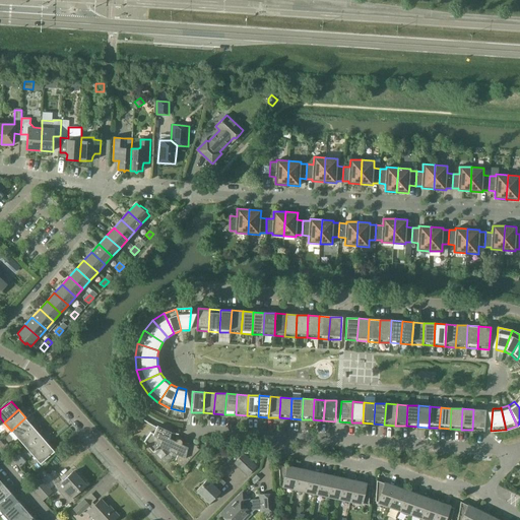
[(473,409),(472,430),(483,431),(485,410),(473,409)]
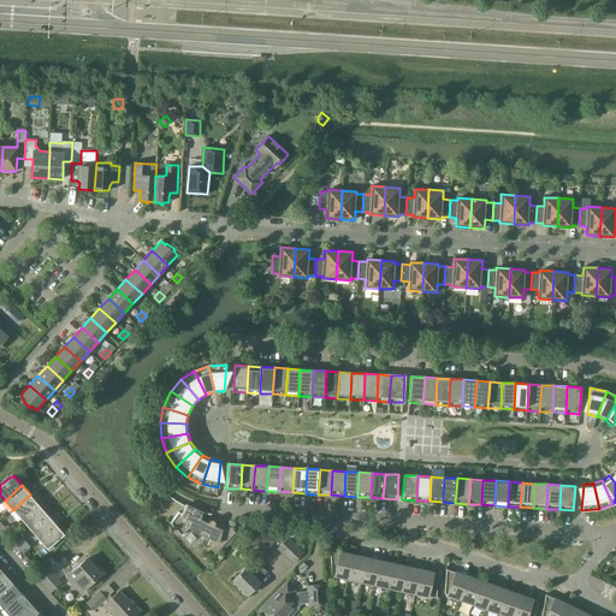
[(39,505),(30,495),(13,510),(22,520),(39,505)]
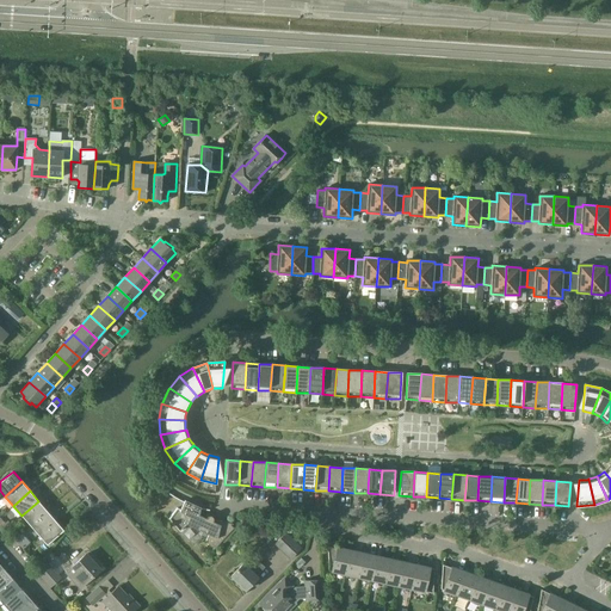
[(22,516),(30,525),(47,511),(38,501),(22,516)]
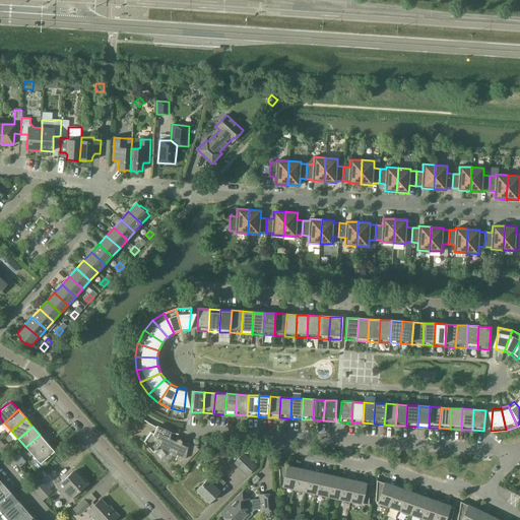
[(143,442),(152,452),(159,447),(178,455),(175,461),(182,468),(199,450),(196,447),(197,447),(197,446),(181,442),(181,441),(180,440),(179,439),(178,439),(177,440),(176,441),(176,442),(170,439),(171,433),(156,428),(153,434),(150,433),(143,442)]
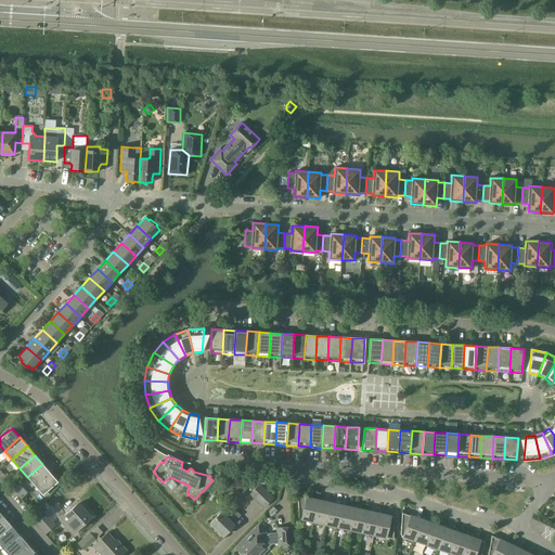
[(50,473),(42,464),(27,477),(35,486),(50,473)]
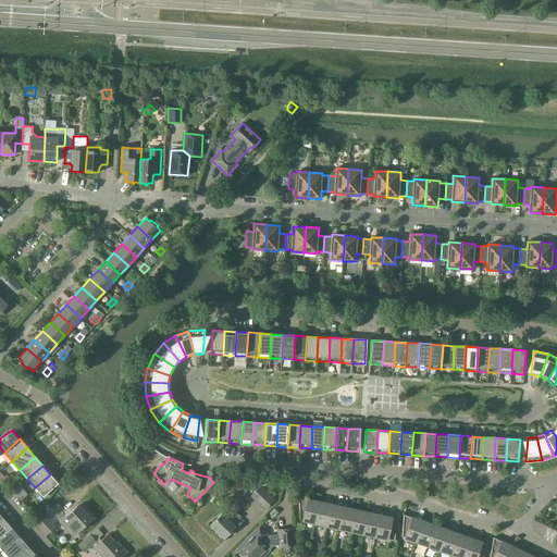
[(58,483),(50,474),(35,487),(42,496),(45,495),(48,492),(51,490),(58,483)]
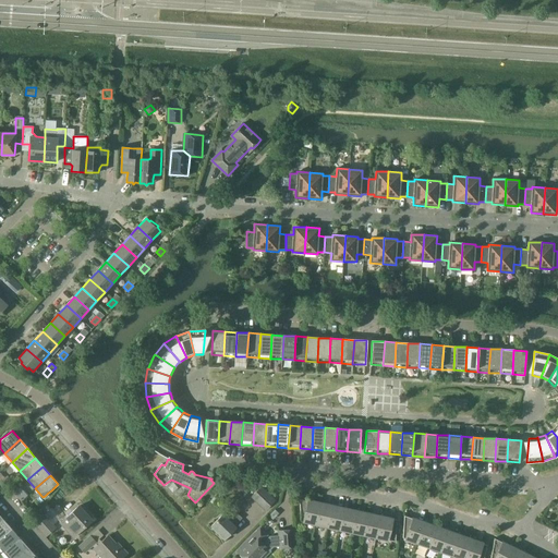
[(20,486),(13,493),(17,498),(25,492),(20,486)]
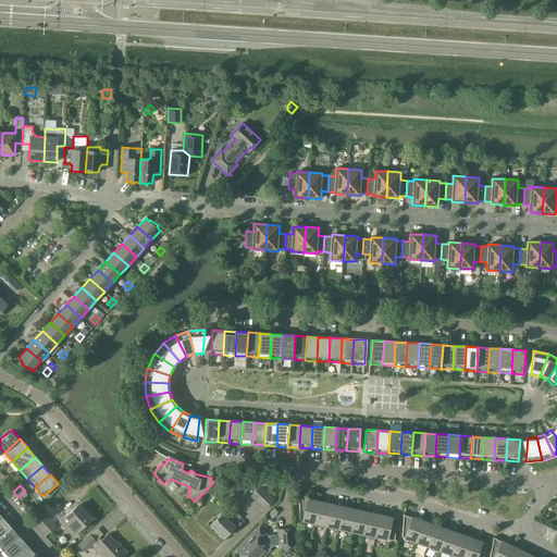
[(261,485),(250,496),(264,510),(275,499),(261,485)]
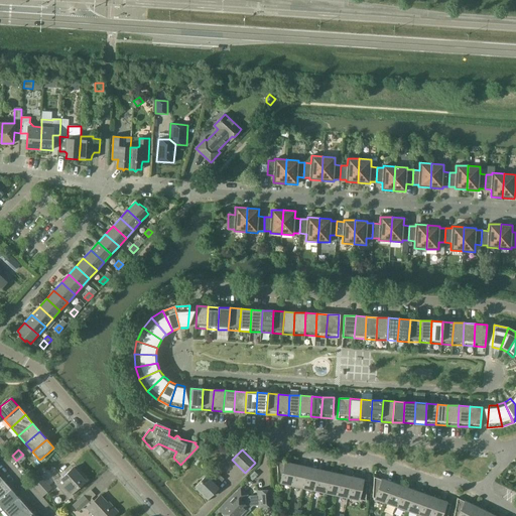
[(278,482),(291,485),(296,465),(276,461),(278,482)]
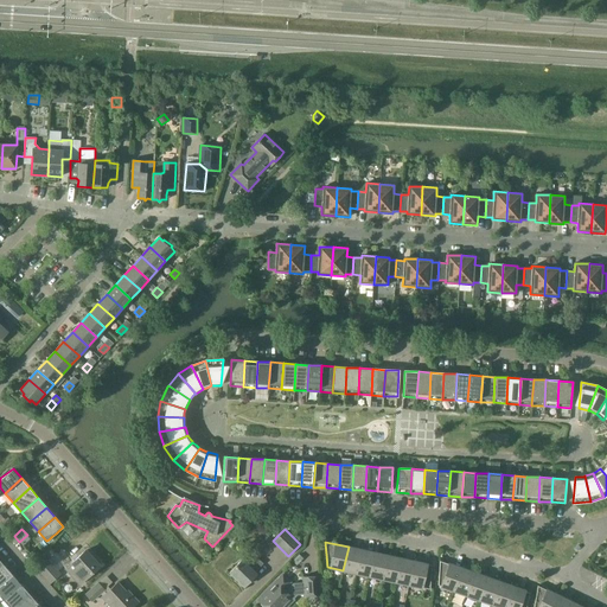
[(362,550),(349,547),(343,570),(356,573),(362,550)]
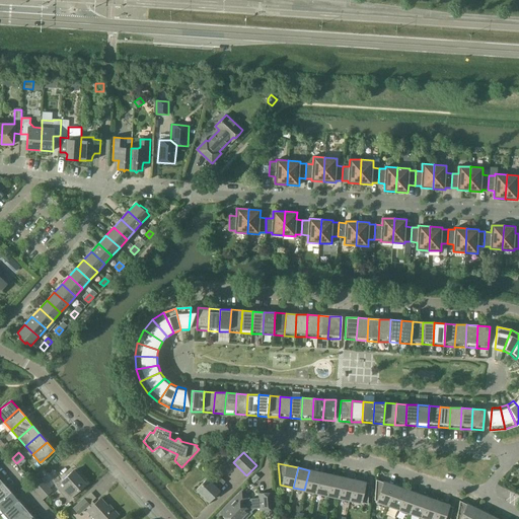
[(304,490),(315,493),(320,472),(309,470),(304,490)]
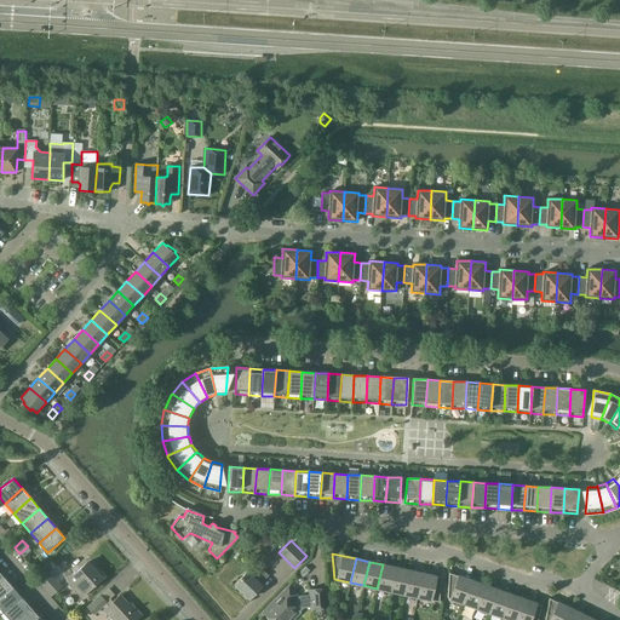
[(69,580),(82,595),(101,578),(87,563),(74,575),(75,575),(69,580)]
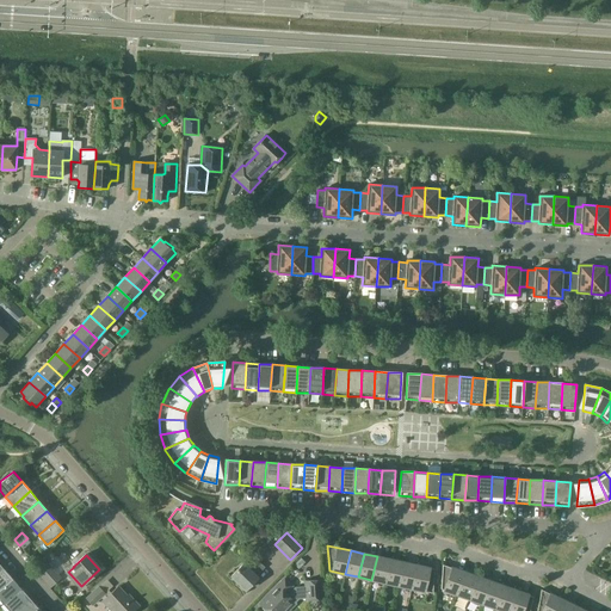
[(390,560),(377,556),(371,580),(386,582),(390,560)]
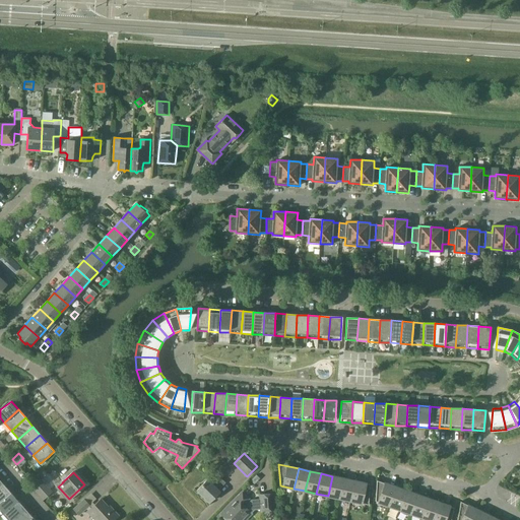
[(328,496),(339,499),(343,478),(332,476),(328,496)]
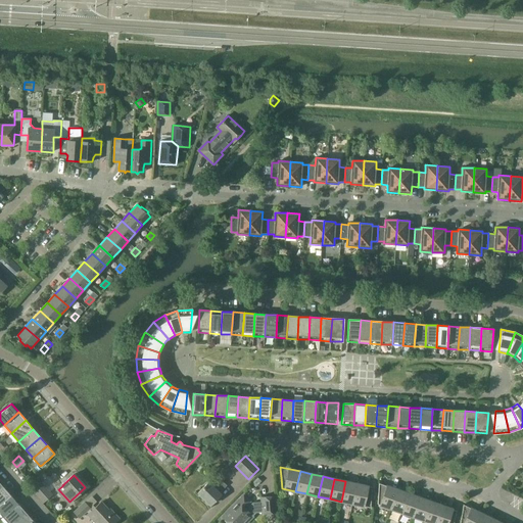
[(208,482),(197,493),(209,506),(222,494),(220,492),(227,485),(221,480),(214,487),(208,482)]
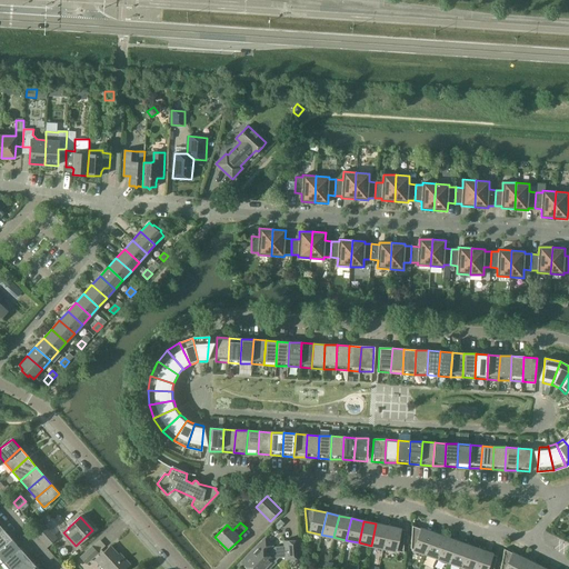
[(57,538),(45,523),(35,532),(47,547),(57,538)]
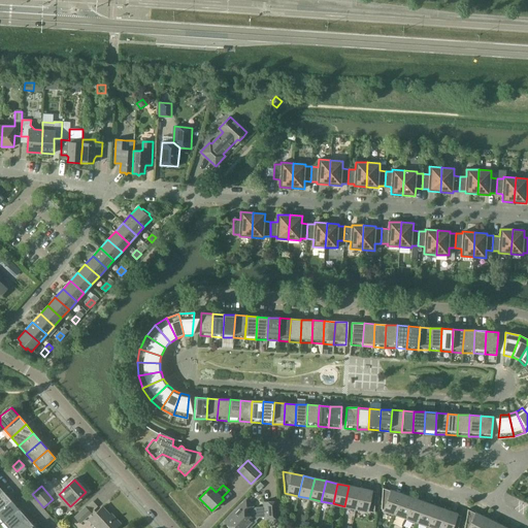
[(360,488),(349,486),(344,506),(356,508),(360,488)]
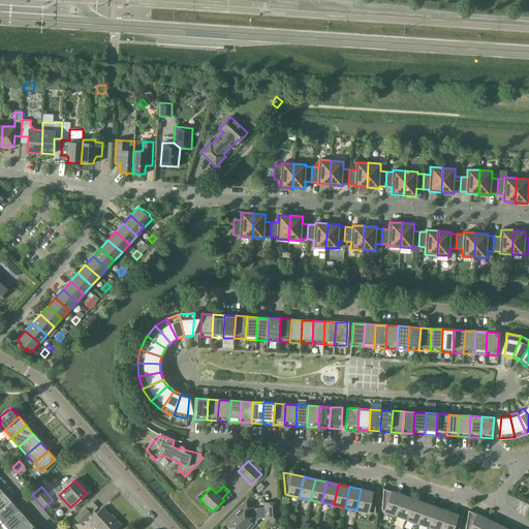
[(361,489),(356,509),(375,514),(375,507),(376,493),(375,492),(361,489)]
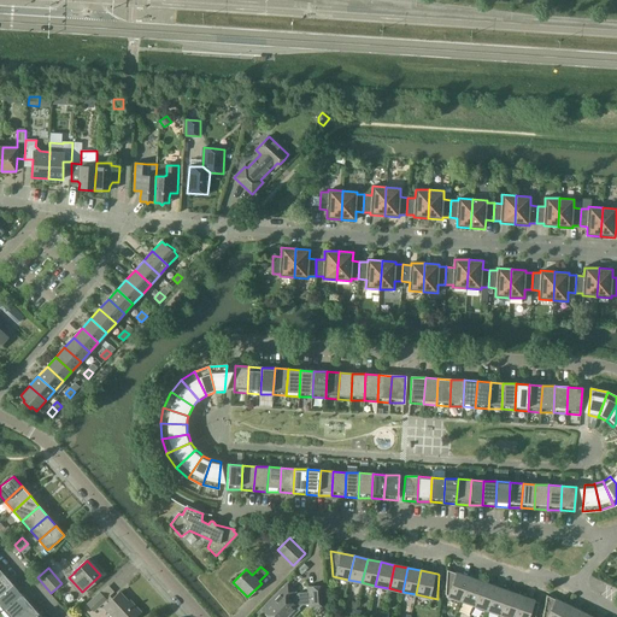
[(450,597),(460,600),(469,577),(447,570),(446,576),(445,595),(450,597)]
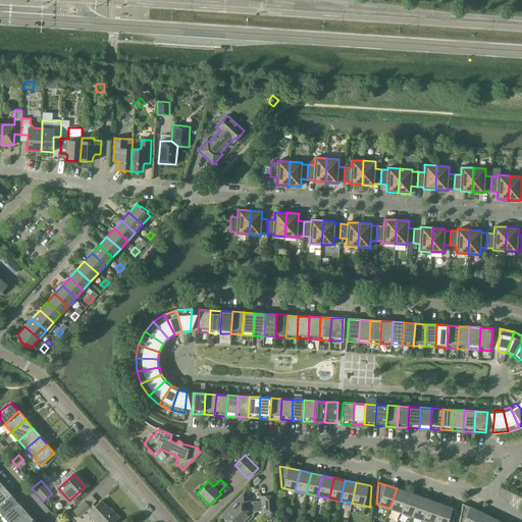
[(0,488),(0,504),(10,494),(3,486),(0,488)]
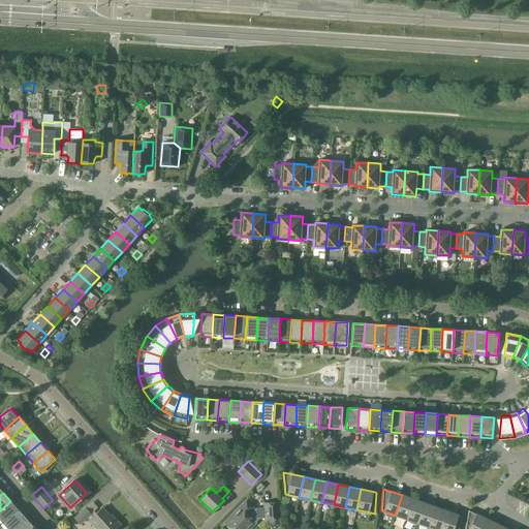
[(413,499),(402,495),(395,515),(406,519),(413,499)]
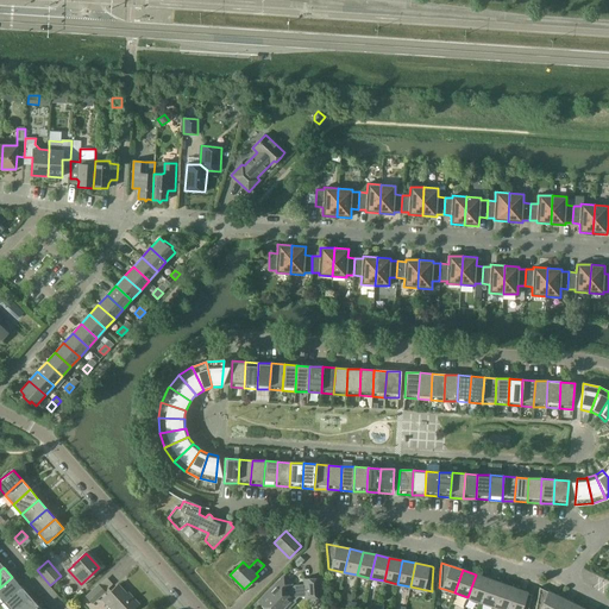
[(468,597),(481,602),(489,579),(476,575),(468,597)]
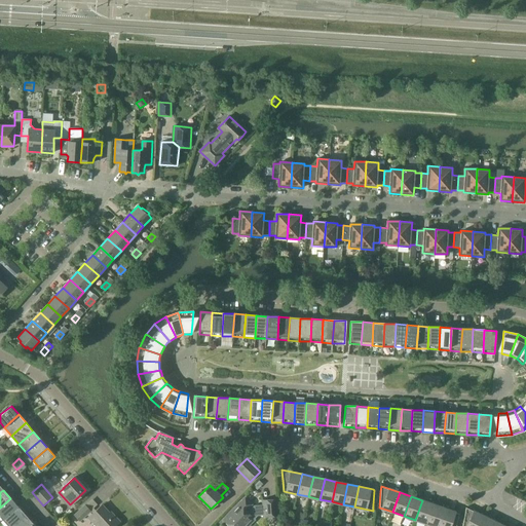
[(19,506),(10,498),(0,508),(0,517),(3,520),(19,506)]
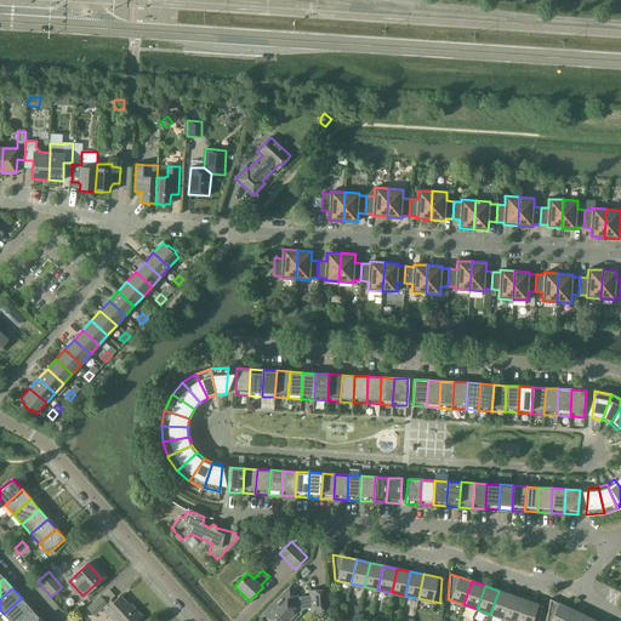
[(328,609),(326,590),(309,591),(311,604),(298,605),(298,608),(297,610),(286,600),(294,593),(289,588),(263,614),(266,616),(266,619),(268,620),(286,620),(291,617),(292,620),(297,620),(298,615),(303,609),(311,608),(311,610),(328,609)]
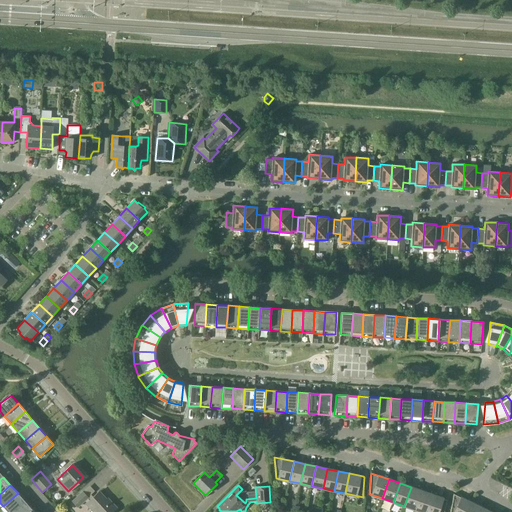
[(421,491),(411,487),(404,506),(415,510),(421,491)]
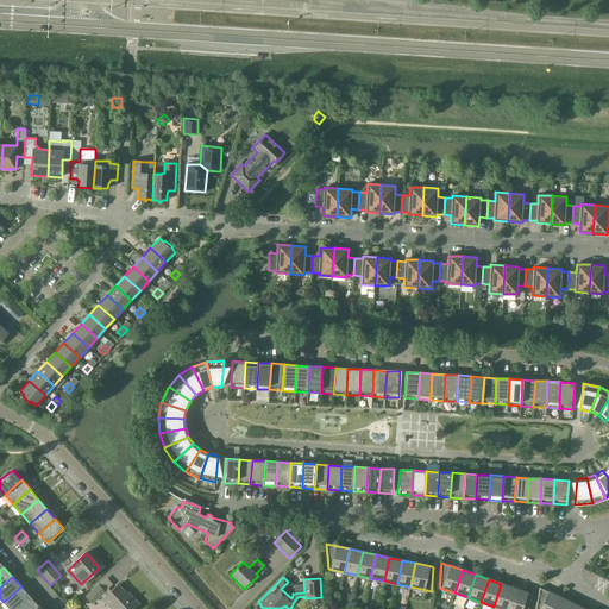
[(118,584),(102,600),(111,608),(132,608),(139,604),(129,592),(127,594),(118,584)]
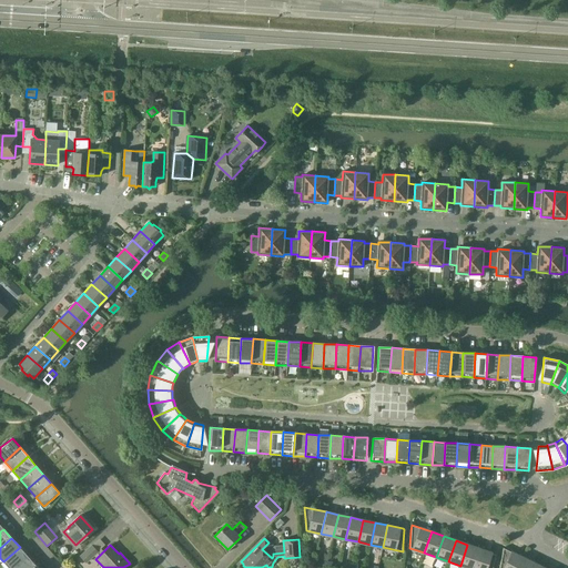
[(467,545),(460,566),(466,567),(472,567),(479,549),(467,545)]
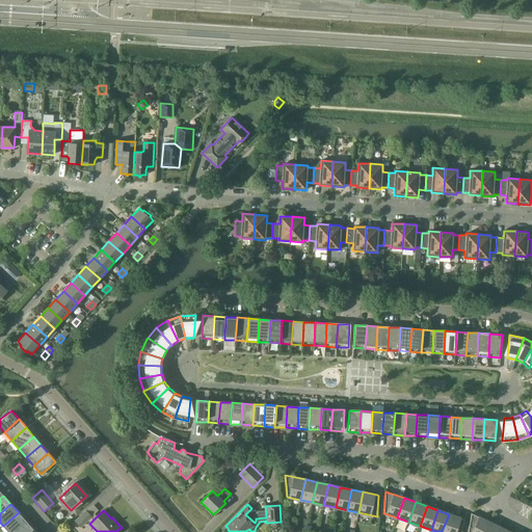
[(75,521),(81,527),(91,516),(85,511),(75,521)]
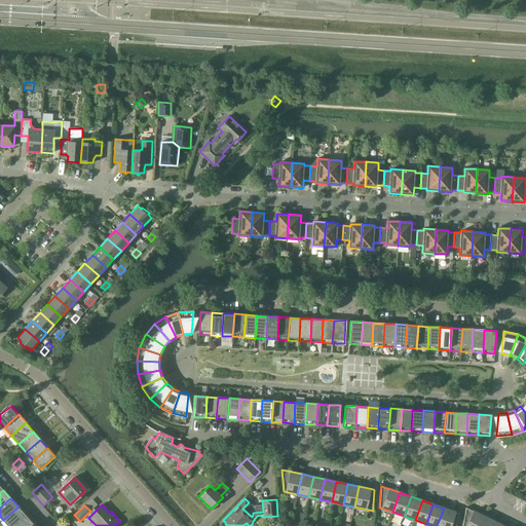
[(3,520),(7,525),(12,525),(26,515),(19,506),(3,520)]
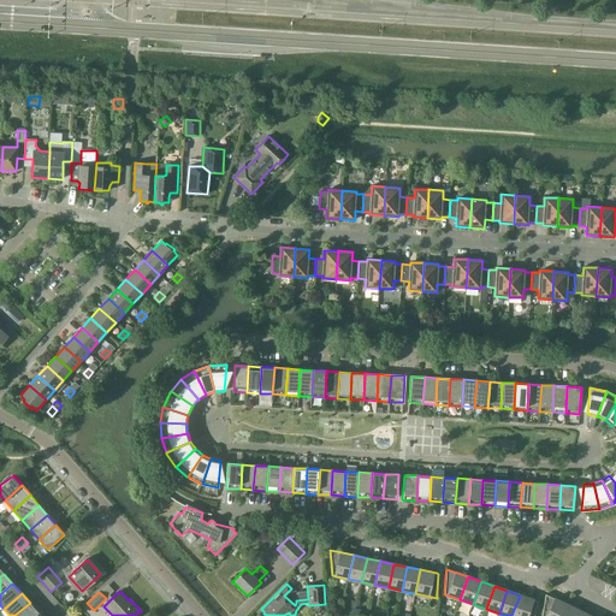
[(542,615),(561,615),(567,604),(545,594),(544,604),(542,615)]
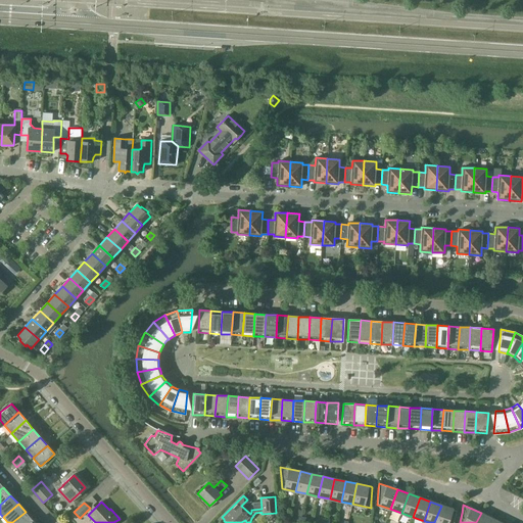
[(457,511),(441,506),(434,522),(454,522),(457,511)]
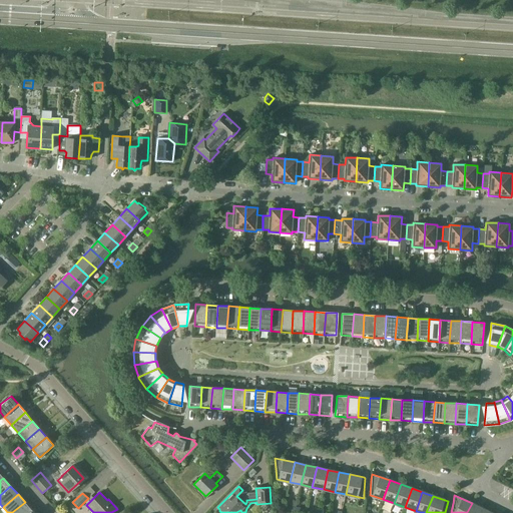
[(28,512),(32,510),(25,502),(12,512),(28,512)]
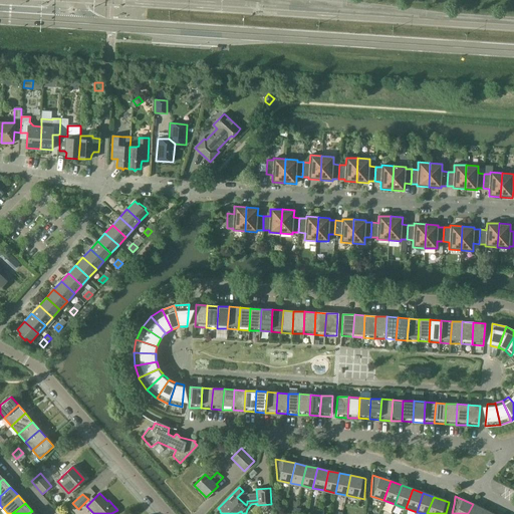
[(480,513),(483,509),(473,504),(468,513),(480,513)]
